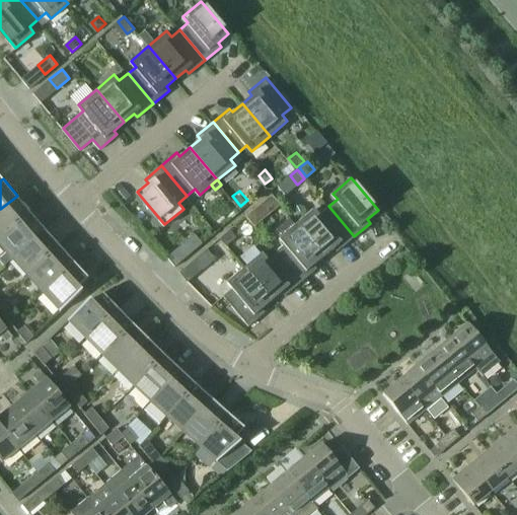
[(0,238),(31,212),(17,196),(0,209),(0,238)]
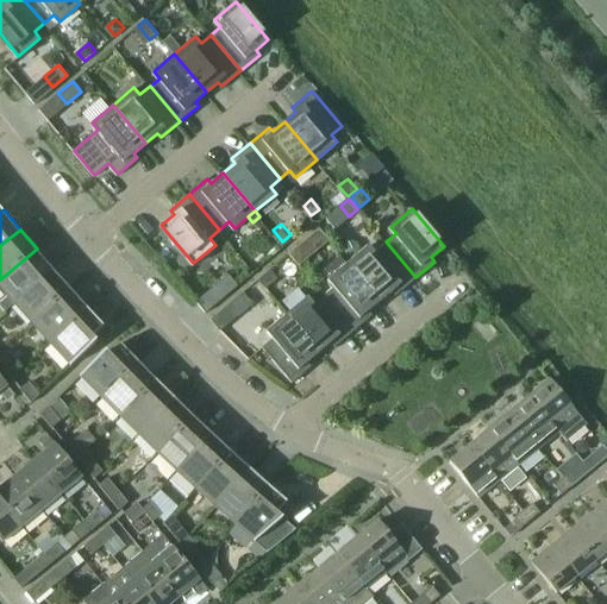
[(313,252),(304,240),(292,251),(301,263),(313,252)]
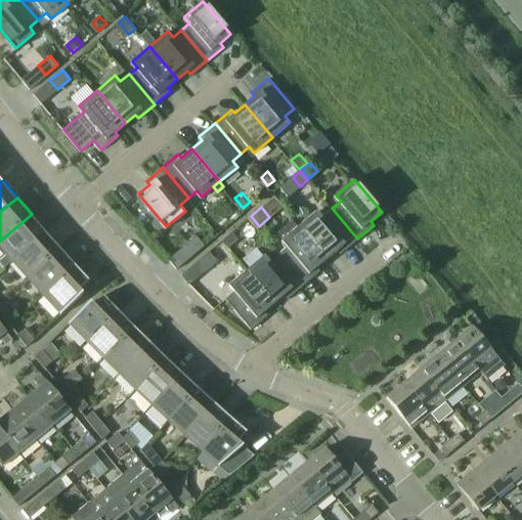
[(357,239),(332,208),(323,215),(318,209),(301,224),(329,257),(339,249),(342,253),(357,239)]
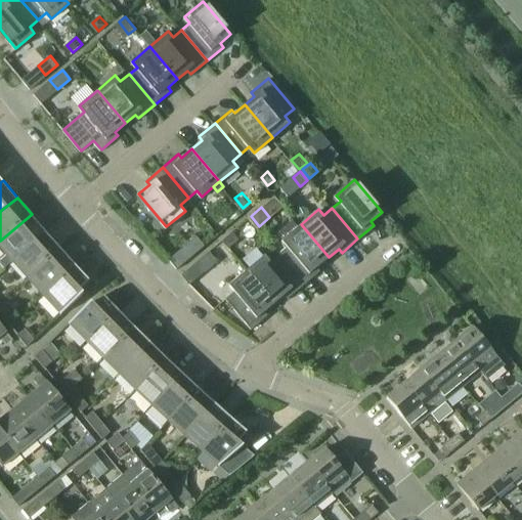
[(14,259),(46,230),(32,214),(0,241),(0,242),(8,252),(0,259),(0,260),(5,266),(14,258),(14,259)]
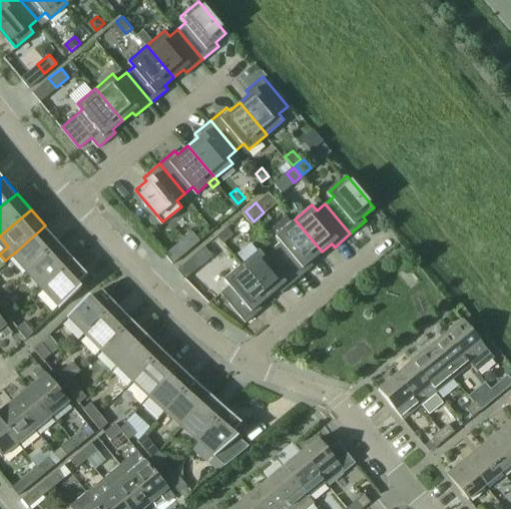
[(322,251),(295,219),(277,234),(282,240),(274,247),(299,278),(315,264),(312,261),(322,251)]
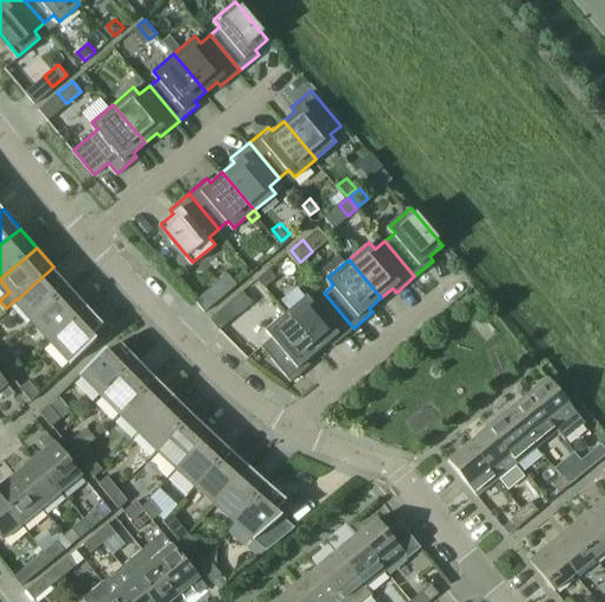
[(279,274),(272,266),(261,275),(268,283),(279,274)]
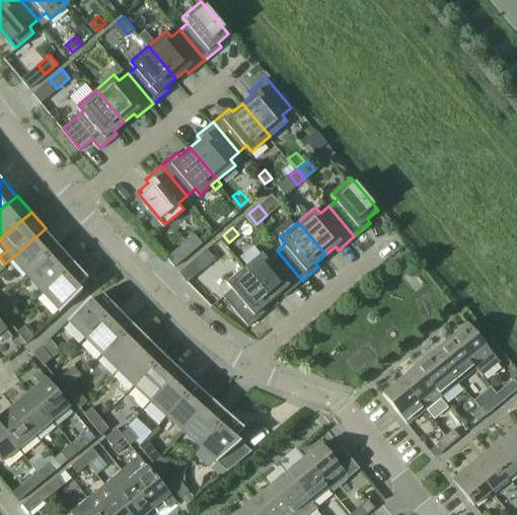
[(29,273),(60,244),(46,228),(14,256),(29,273)]
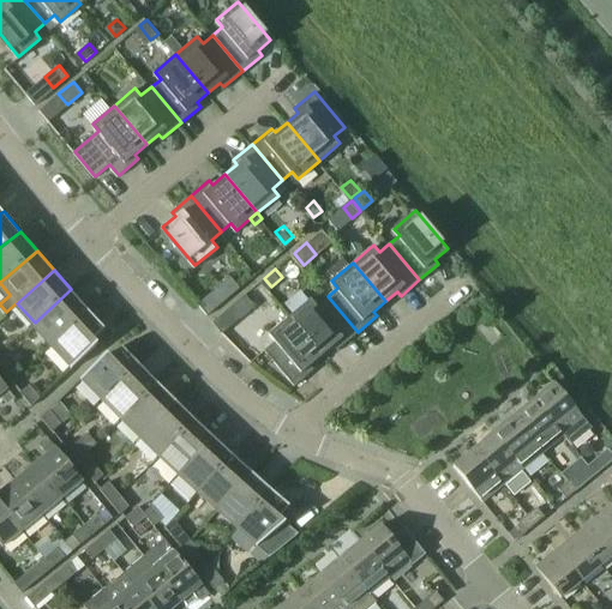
[(232,275),(217,287),(227,299),(241,285),(232,275)]
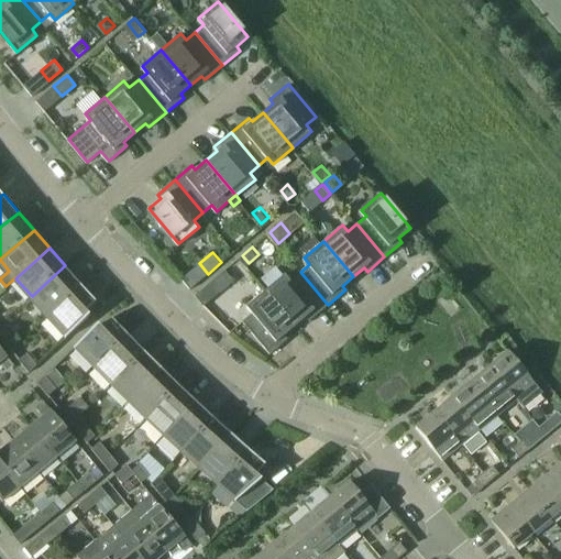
[(48,314),(81,283),(65,265),(32,296),(48,314)]
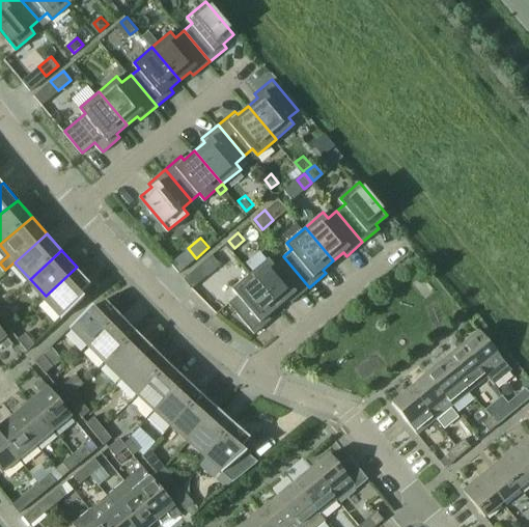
[(214,253),(200,264),(209,274),(221,262),(214,253)]
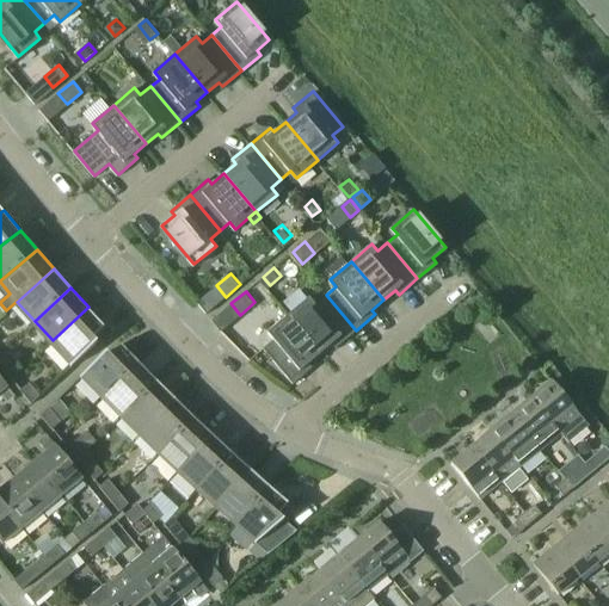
[(311,296),(289,313),(321,352),(333,341),(337,346),(356,331),(326,295),(317,303),(311,296)]
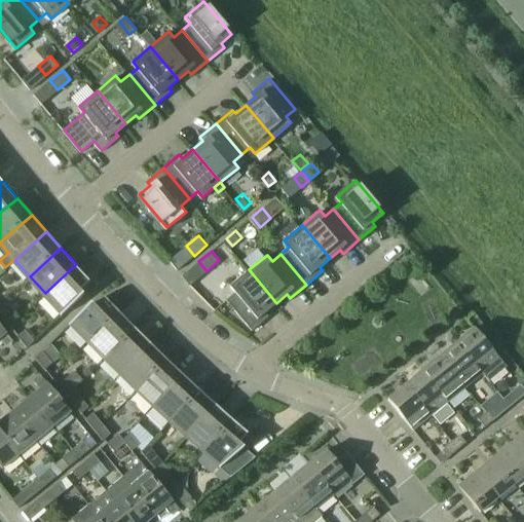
[(90,280),(76,264),(45,293),(63,313),(85,293),(81,289),(90,280)]
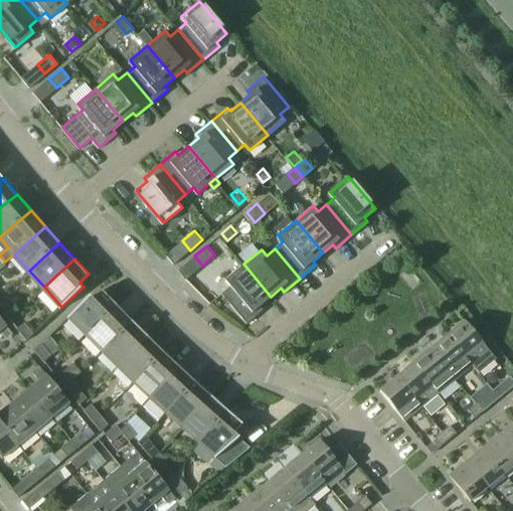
[(271,297),(243,264),(226,279),(231,285),(222,293),(247,322),(264,308),(261,305),(271,297)]
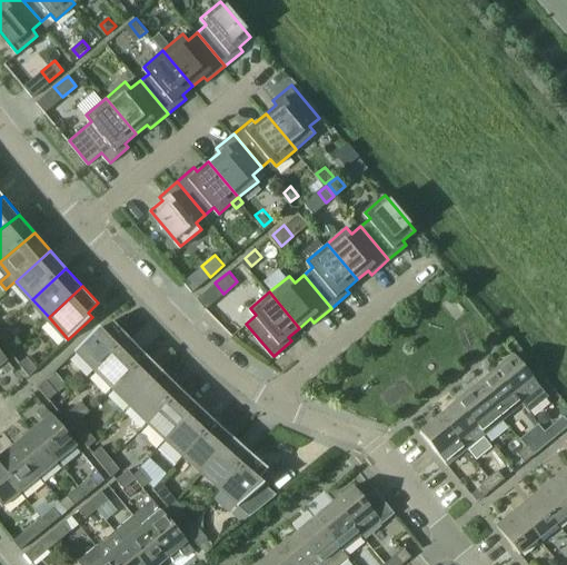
[(77,348),(98,369),(130,337),(115,320),(105,330),(100,326),(77,348)]
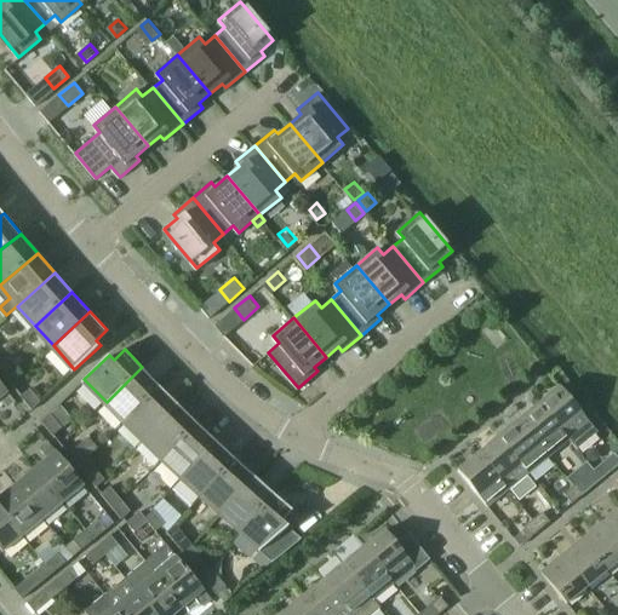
[(10,361),(1,369),(12,383),(21,374),(10,361)]
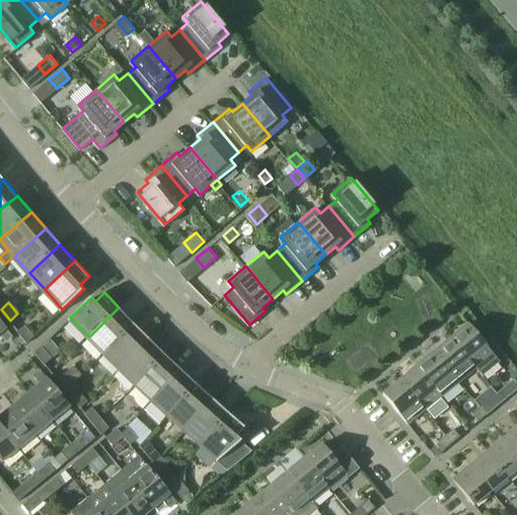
[(104,352),(134,322),(119,307),(89,337),(104,352)]
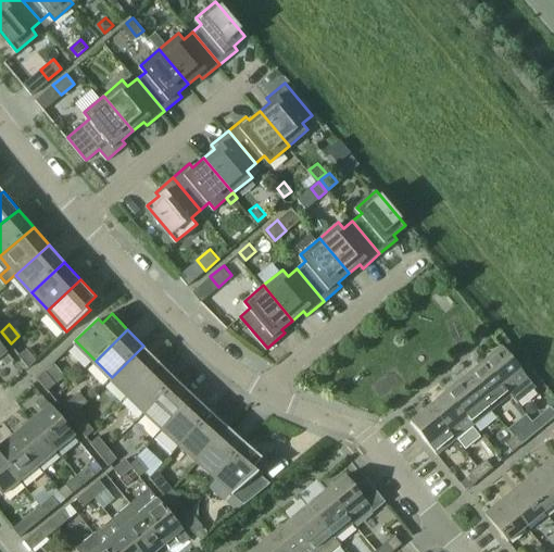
[(0,340),(0,355),(7,364),(13,359),(14,360),(15,360),(0,340)]
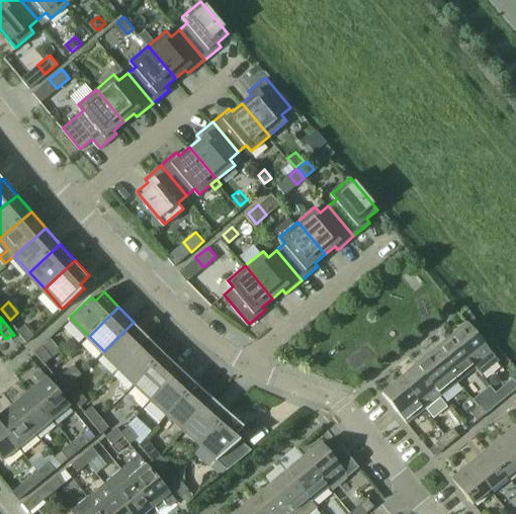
[(120,367),(150,337),(134,322),(104,351),(120,367)]
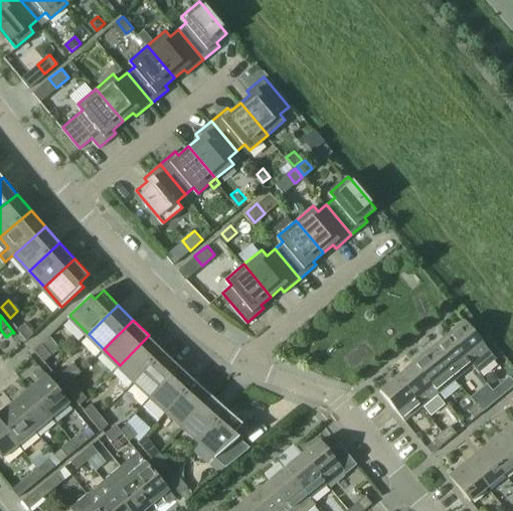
[(449,334),(473,363),(480,371),(497,357),(466,320),(449,334)]
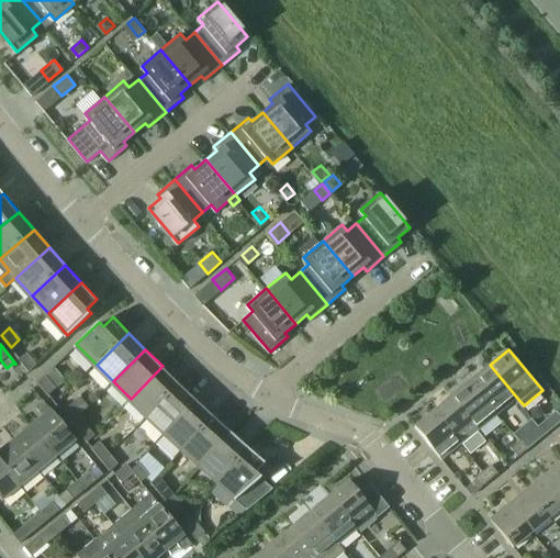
[(28,350),(20,358),(30,370),(37,363),(28,350)]
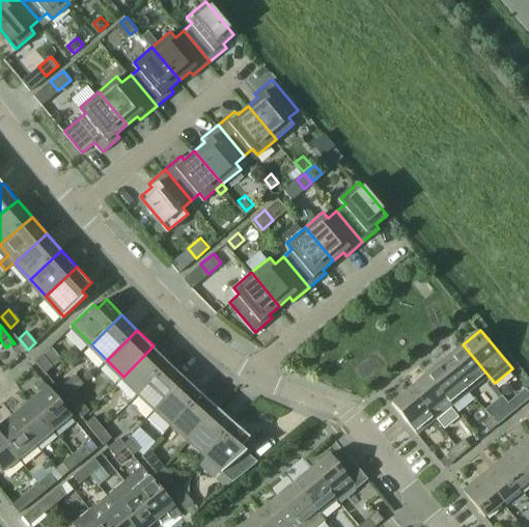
[(463,344),(445,358),(471,389),(488,375),(463,344)]
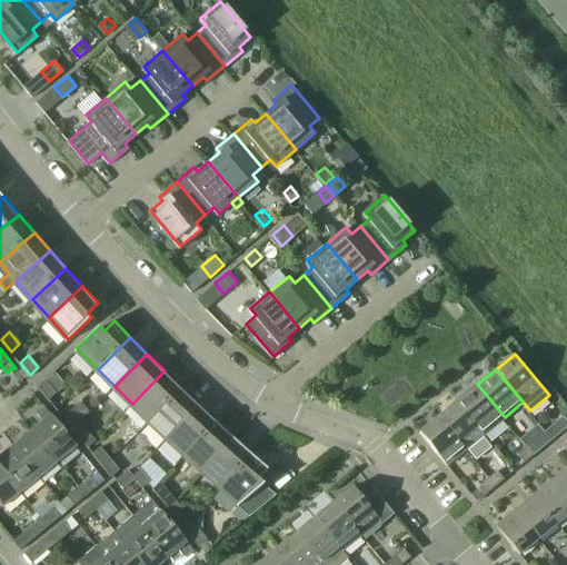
[(149,420),(181,388),(165,370),(132,404),(149,420)]
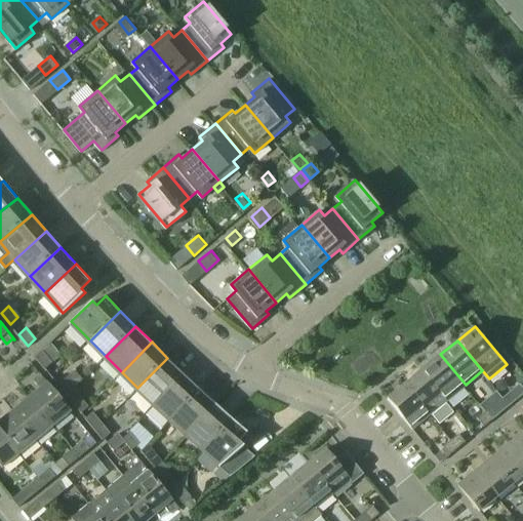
[(36,356),(45,367),(53,361),(43,349),(36,356)]
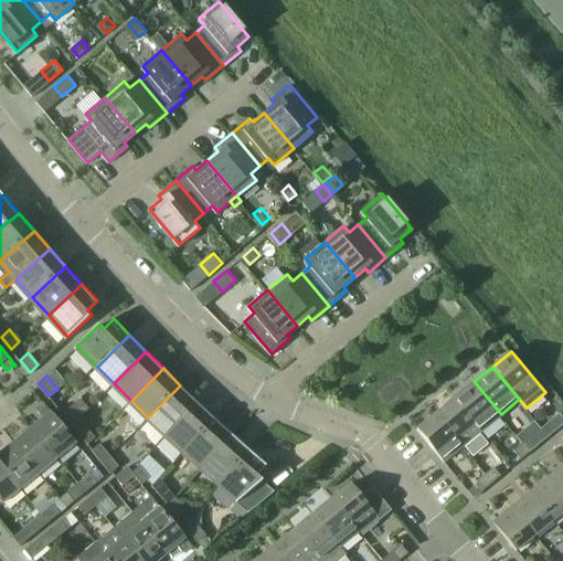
[(482,430),(501,414),(474,381),(455,397),(482,430)]
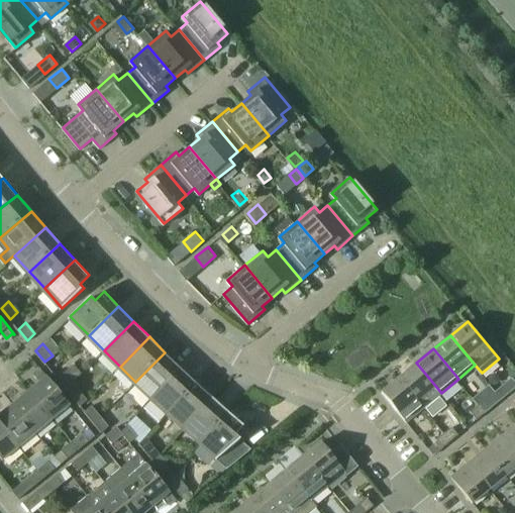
[(152,397),(181,367),(165,352),(135,382),(152,397)]
